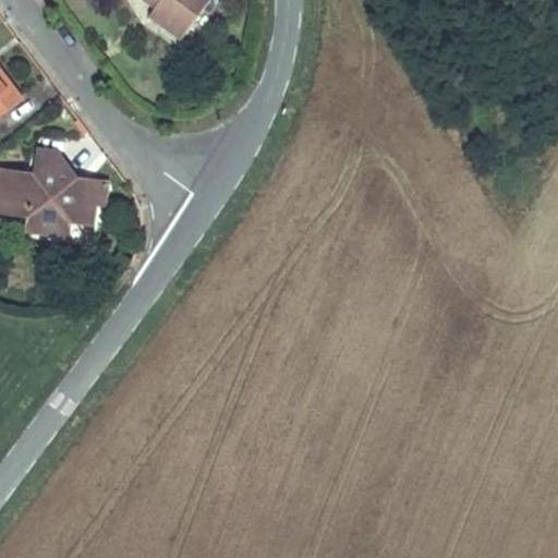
[(210,0),(160,0),(157,5),(150,13),(183,38),(210,0)]
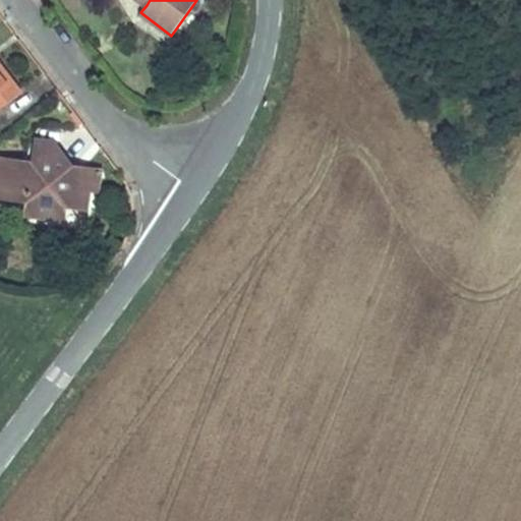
[(0,62),(0,74),(7,83),(6,84),(0,89),(0,108),(21,92),(20,91),(19,90),(9,74),(0,62)]
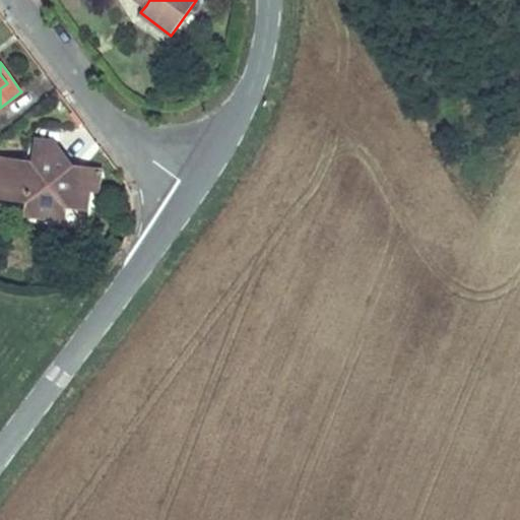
[(26,96),(0,115),(0,119),(6,127),(34,107),(26,96)]
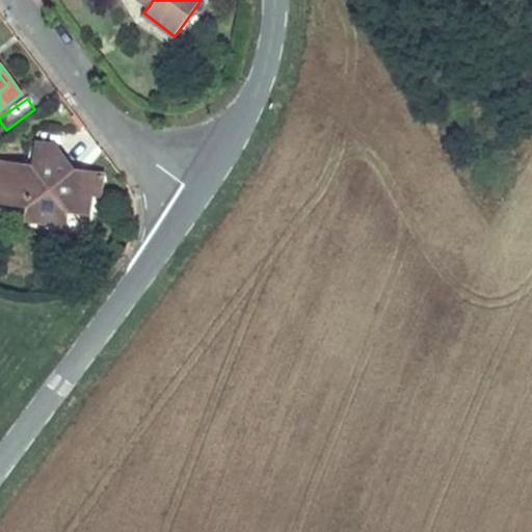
[(33,162),(55,145),(56,144),(35,141),(34,150),(33,162)]
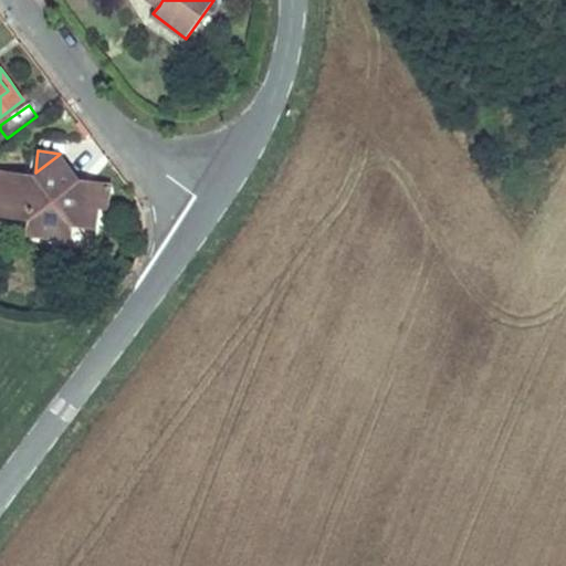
[(65,191),(79,180),(80,179),(76,174),(60,154),(59,155),(35,173),(0,169),(0,216),(28,220),(41,236),(52,223),(55,223),(61,238),(62,238),(76,226),(97,229),(100,211),(92,206),(93,192),(77,192),(70,197),(65,191)]
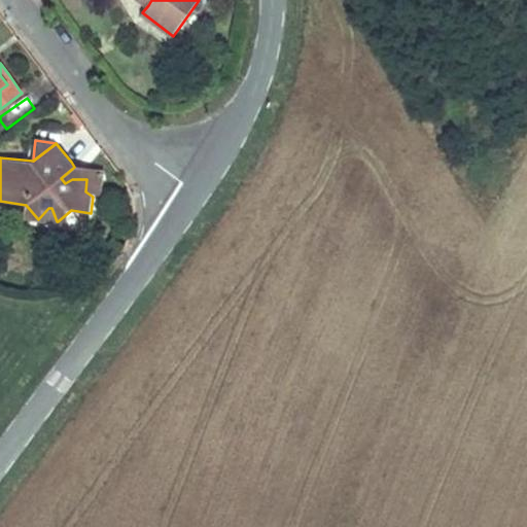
[(101,190),(103,170),(76,167),(74,167),(73,168),(61,178),(65,183),(72,179),(86,179),(85,191),(93,197),(101,190)]
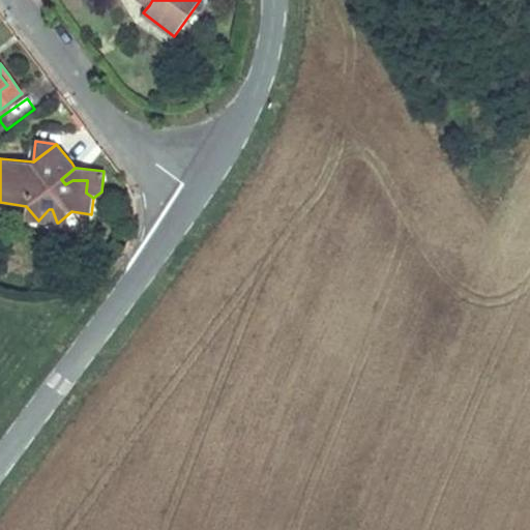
All buildings are outlined.
